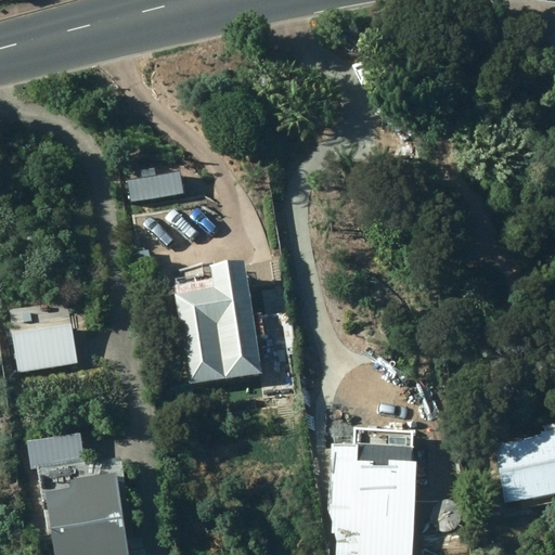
[(145,240),(172,237),(170,218),(143,221),(145,240)]
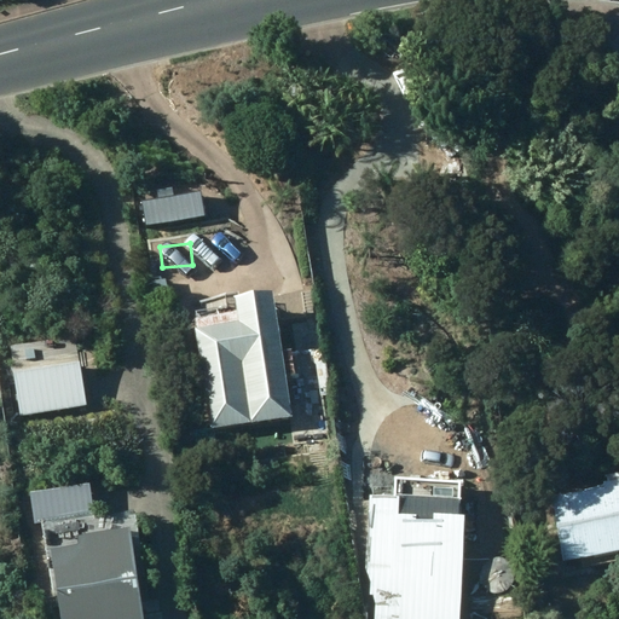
[(281,347),(271,288),(233,294),(236,307),(192,314),(209,427),(291,414),(284,372),(295,370),(291,345),(281,347)]
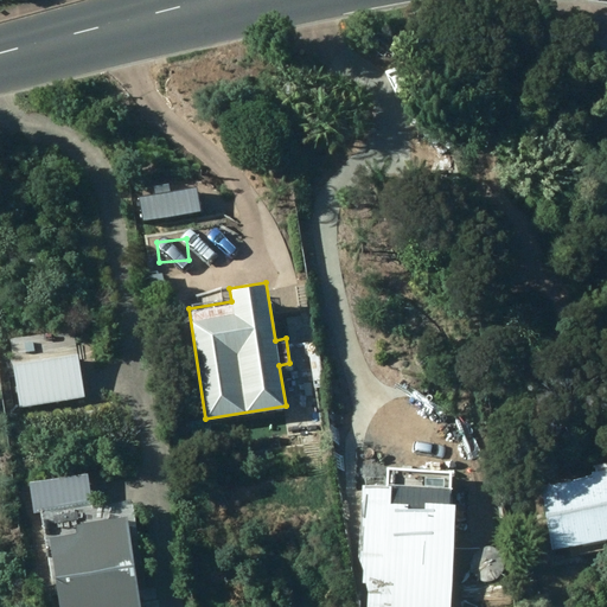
[(18,408),(83,400),(77,357),(12,365),(18,408)]
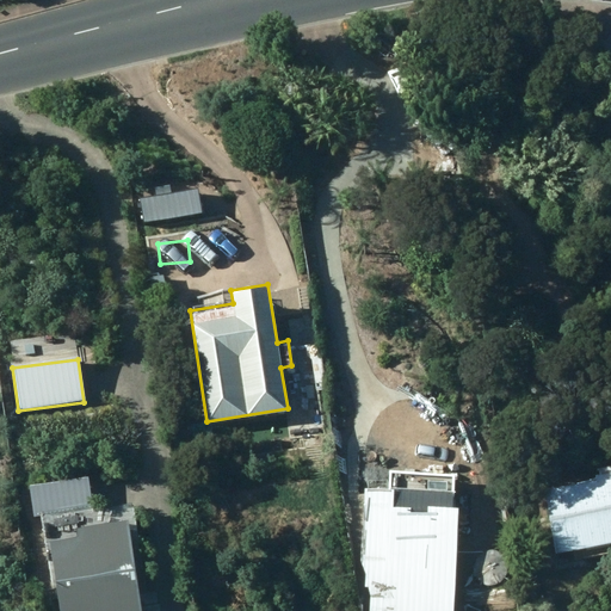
[(543,487),(556,550),(610,539),(610,463),(596,467),(597,473),(593,473),(594,477),(543,487)]
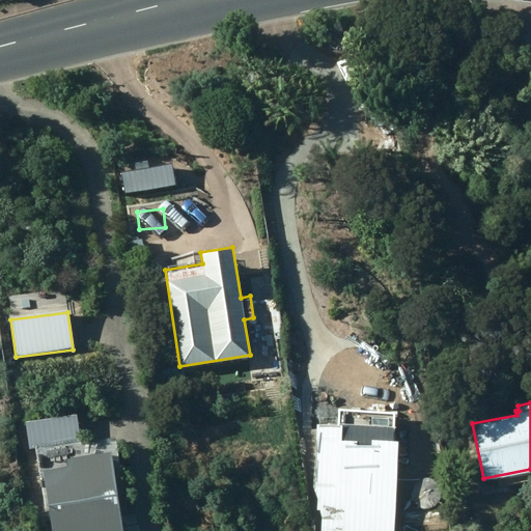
[(23,419),(27,446),(79,440),(76,412),(23,419)]
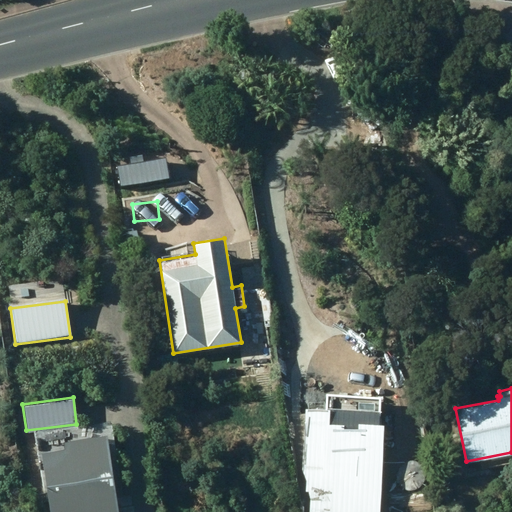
[(381,487),(383,429),(377,429),(378,409),(305,407),(303,469),(320,469),(319,488),(310,487),(308,511),(337,511),(347,511),(348,486),(381,487)]
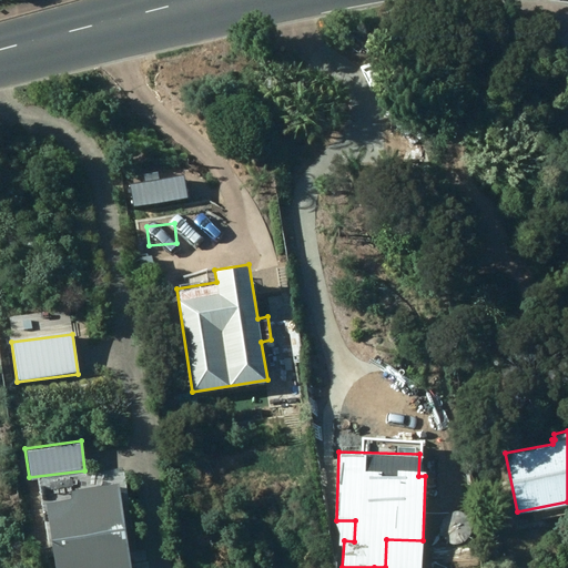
[(47,495),(56,567),(132,567),(121,485),(47,495)]
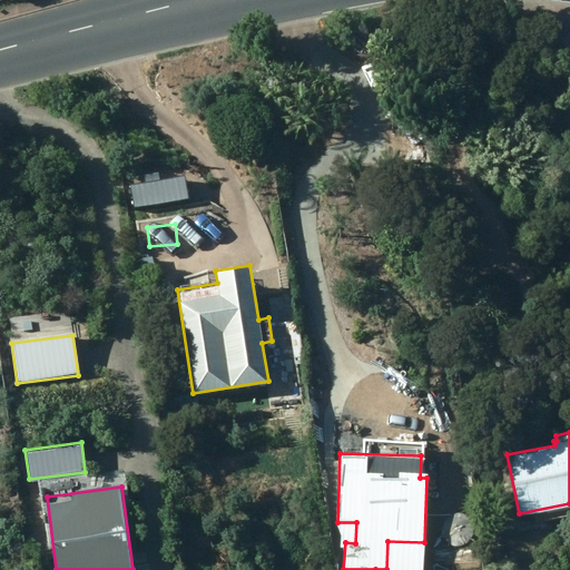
[(485,569),(481,544),(464,547),(464,550),(448,553),(449,569),(485,569)]
